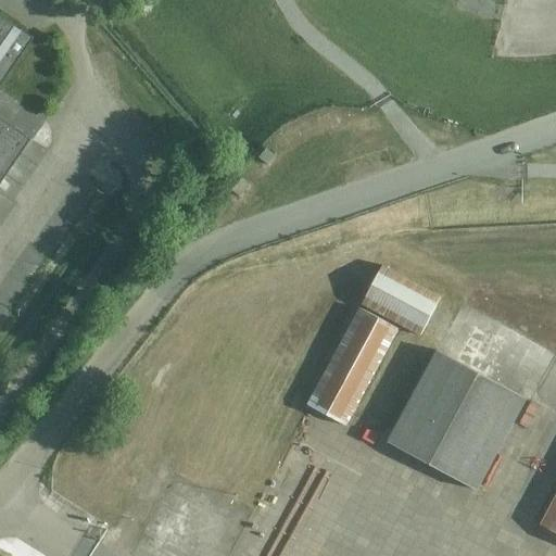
[(40,36),(0,5),(0,173),(29,133),(0,110),(0,84),(3,87),(40,36)]
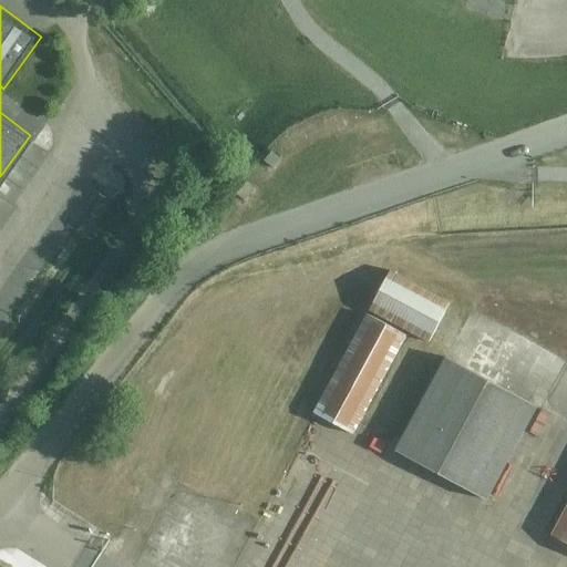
[(276,153),(268,162),(277,168),(285,160),(276,153)]
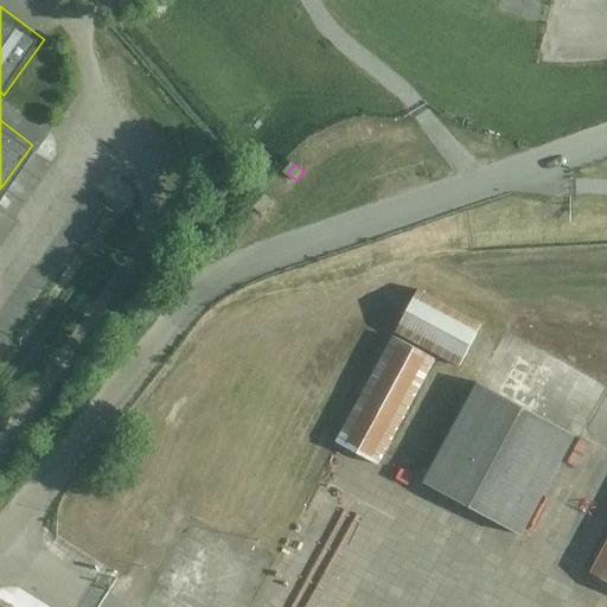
[(278,203),(268,195),(256,210),(266,218),(278,203)]
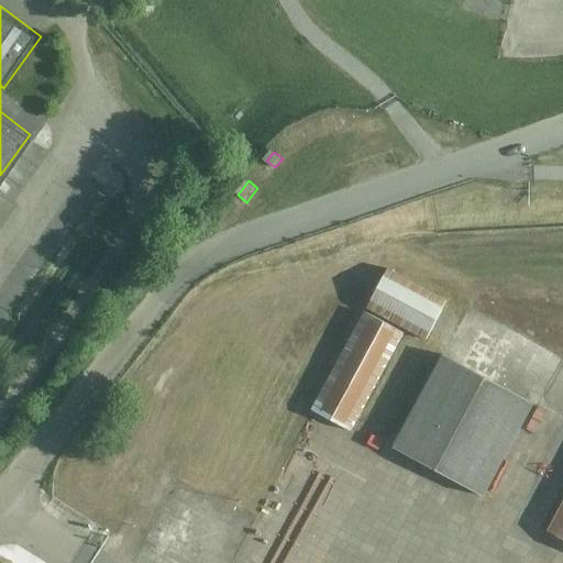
[(446,301),(387,269),(366,308),(426,340),(446,301)]
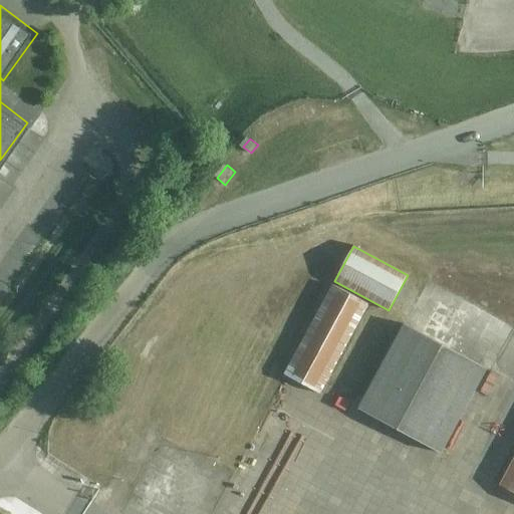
[(332,284),(285,371),(320,391),(367,303),(332,284)]
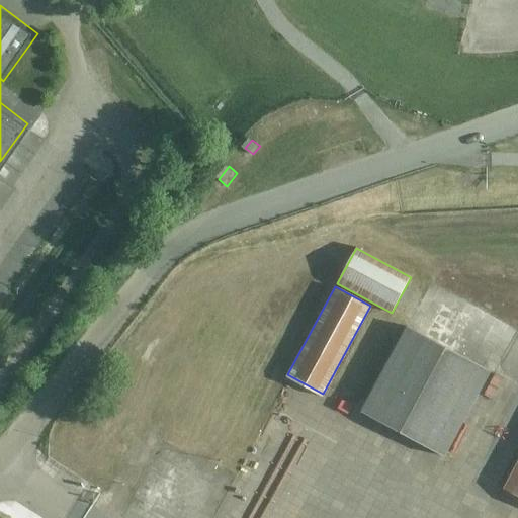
[(492,371),(409,325),(361,412),(446,456),(492,371)]
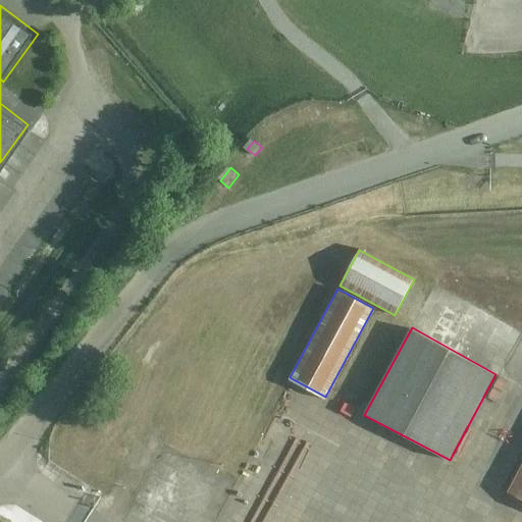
[(521,464),(507,493),(521,502),(521,464)]
